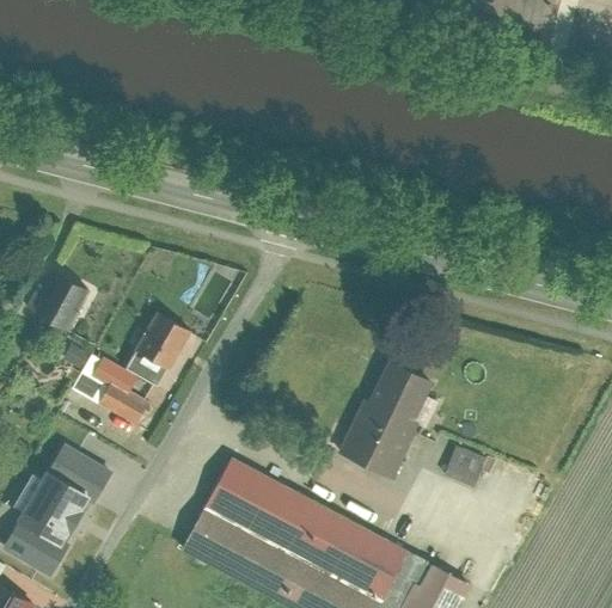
[(87,289),(55,272),(34,314),(67,331),(87,289)]
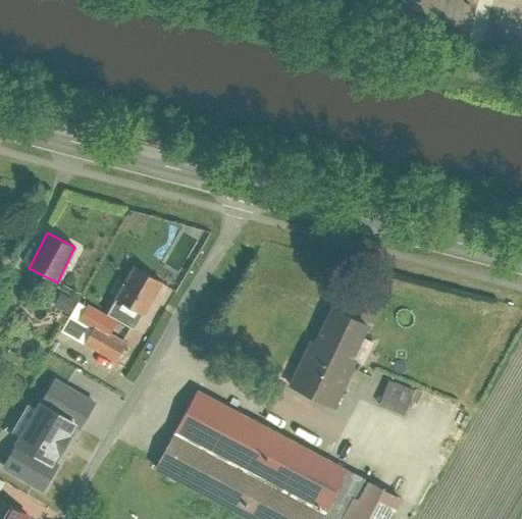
[(161,282),(133,266),(115,299),(144,314),(161,282)]
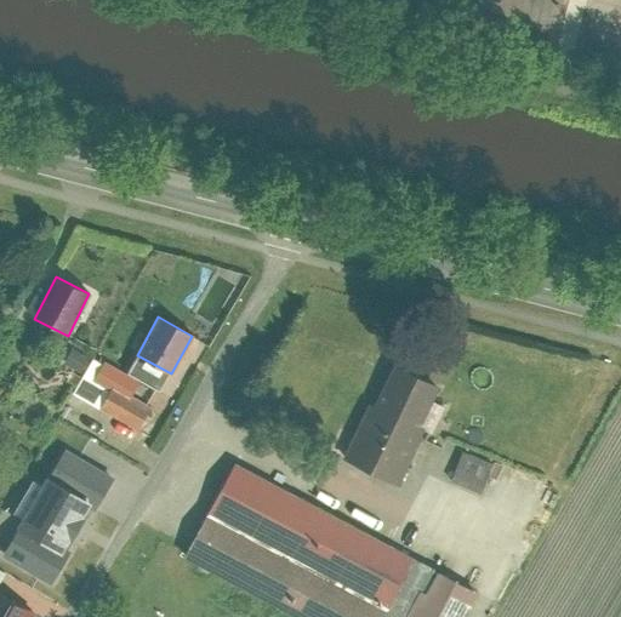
[(68,350),(62,365),(81,373),(87,358),(68,350)]
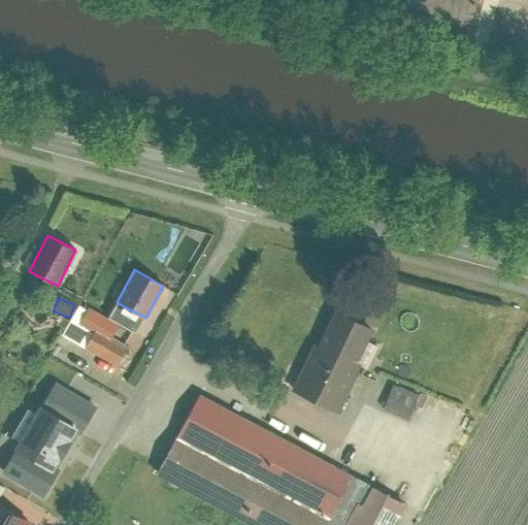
[(145,318),(117,302),(108,317),(122,324),(137,332),(145,318)]
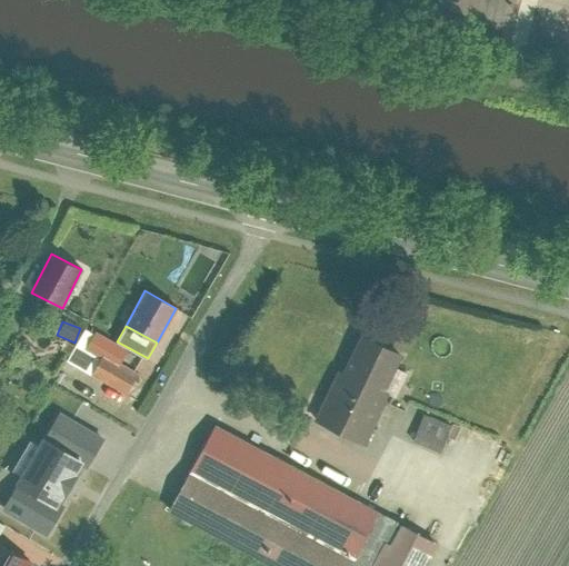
[(98,330),(88,349),(102,357),(120,367),(131,349),(117,341),(98,330)]
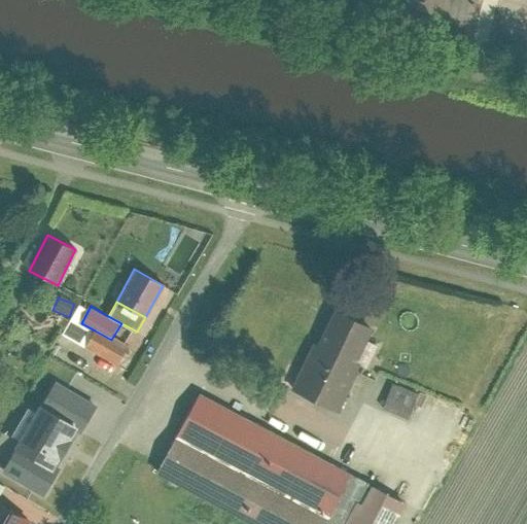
[(373,329),(332,311),(317,345),(314,343),(292,389),(339,411),(360,364),(356,362),(373,329)]
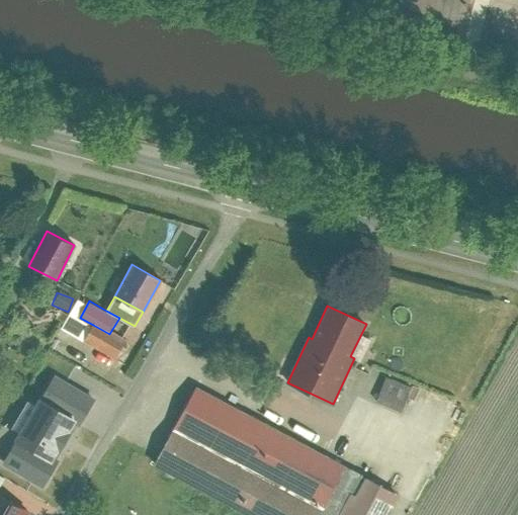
[(84,341),(117,360),(126,344),(109,334),(93,325),(84,341)]
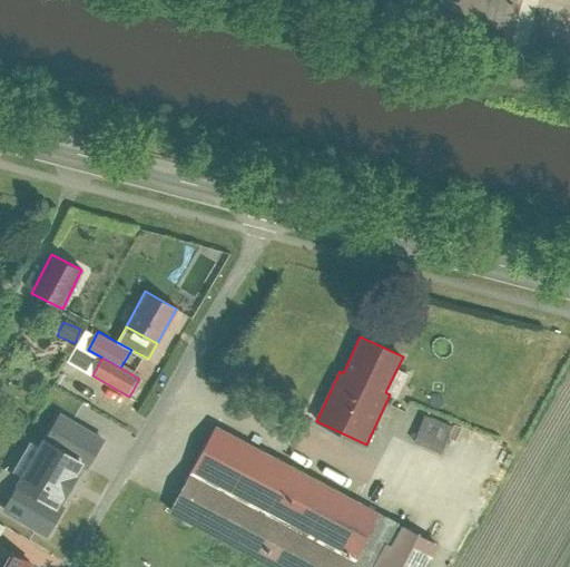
[(88,465),(102,438),(60,414),(46,441),(82,461),(88,465)]
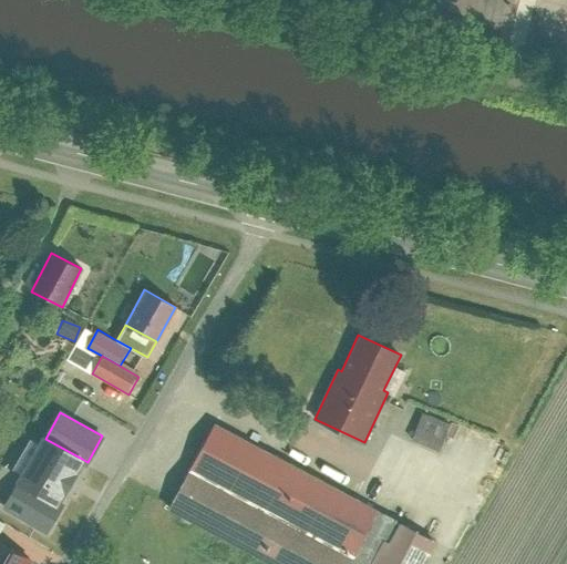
[(408,440),(437,452),(449,424),(419,413),(408,440)]
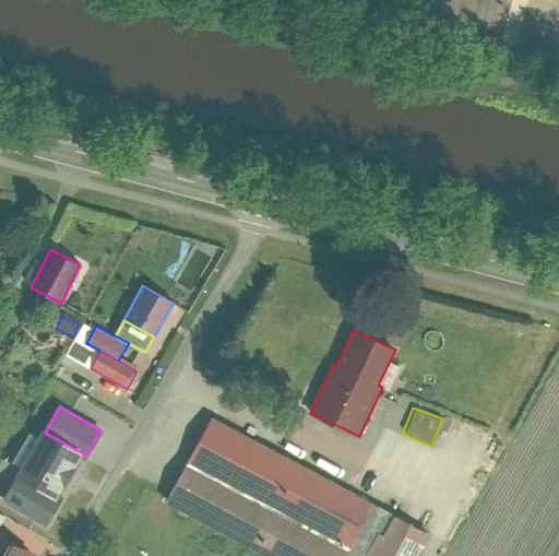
[(343,555),(371,503),(211,418),(166,504),(264,555),(343,555)]
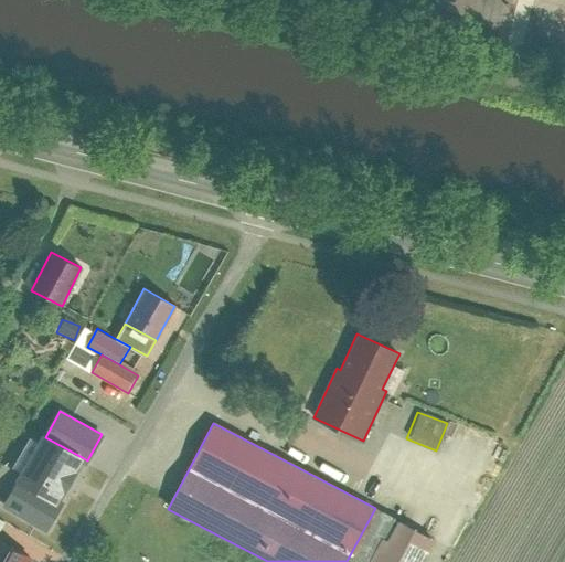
[(45,437),(43,436),(3,507),(49,531),(66,500),(60,498),(82,457),(45,437)]
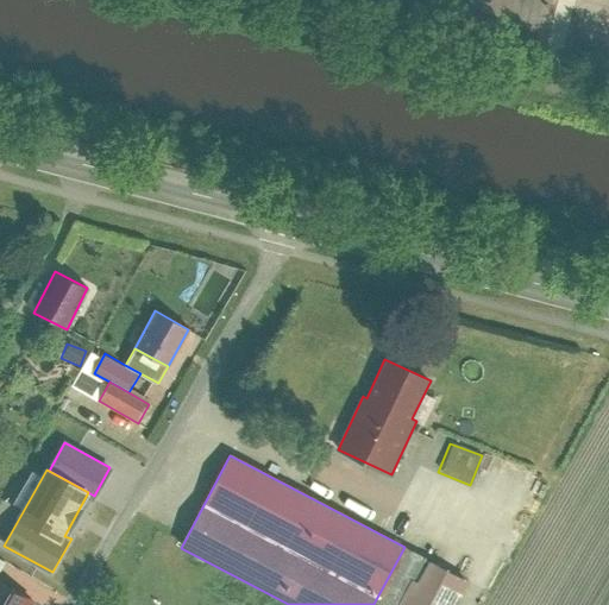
[(405,547),(374,604),(457,604),(470,581),(405,547)]
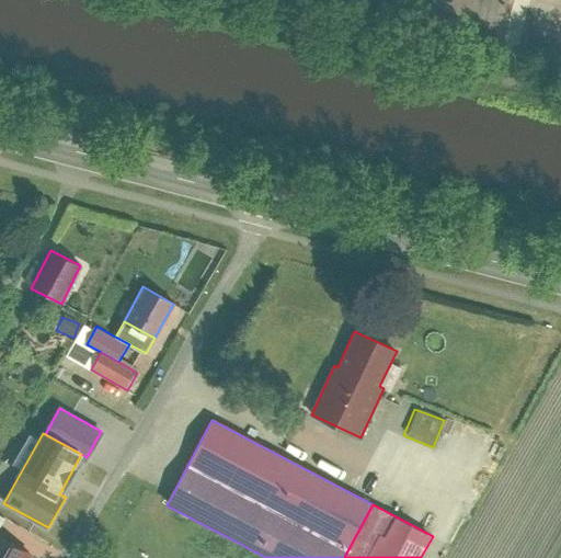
[(30,557),(32,555),(0,536),(0,557),(30,557)]
